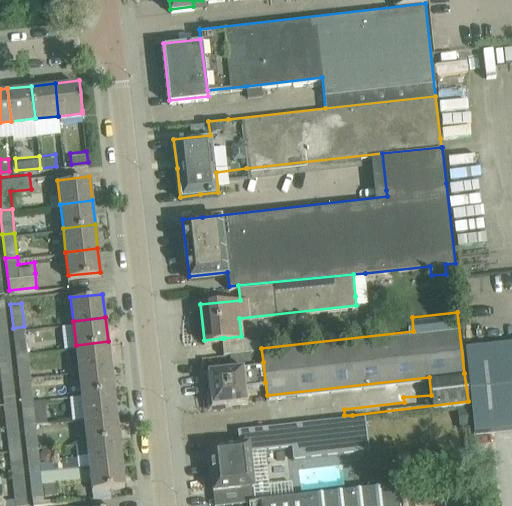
[(24,326),(13,328),(16,351),(27,350),(24,326)]
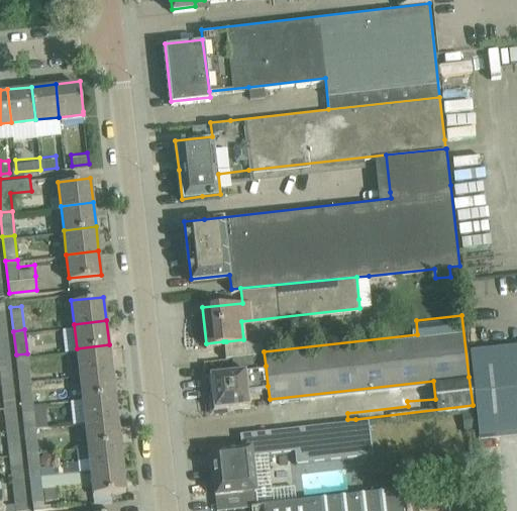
[(0,356),(10,355),(7,331),(0,332),(0,356)]
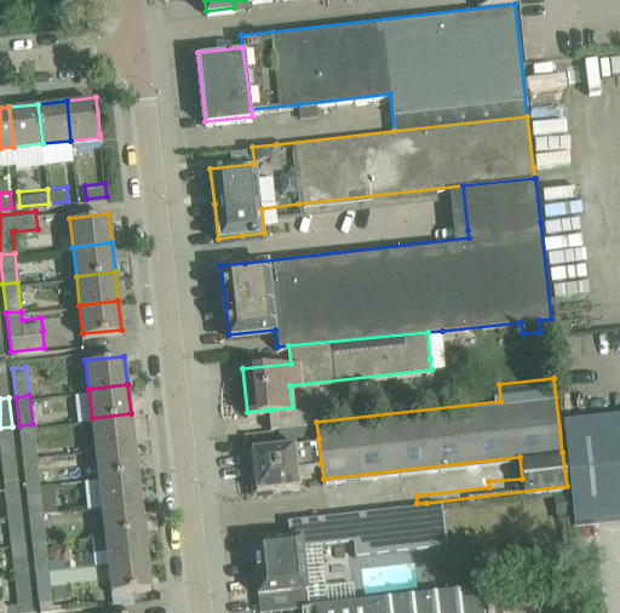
[(619,410),(562,417),(569,487),(572,513),(573,520),(619,514),(619,410)]
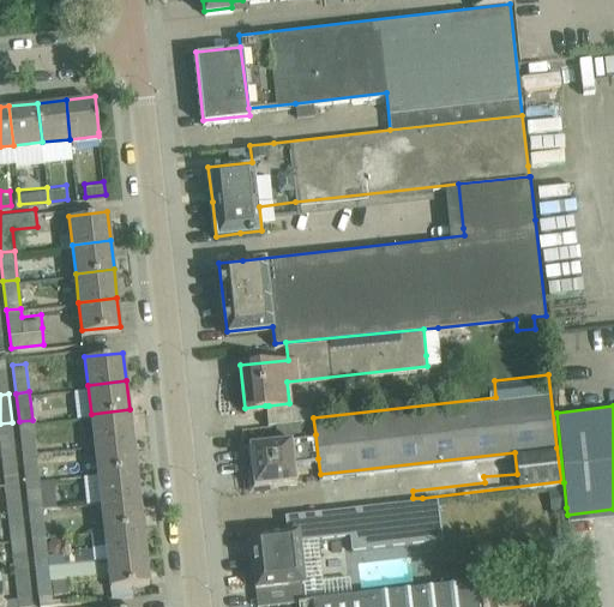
[(130,409),(91,414),(94,442),(132,438),(130,409)]
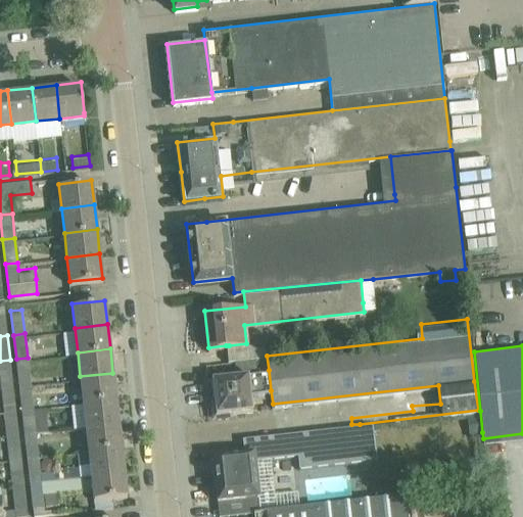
[(269,370),(257,371),(255,357),(235,360),(236,373),(211,376),(216,413),(252,409),(250,392),(271,390),(269,370)]
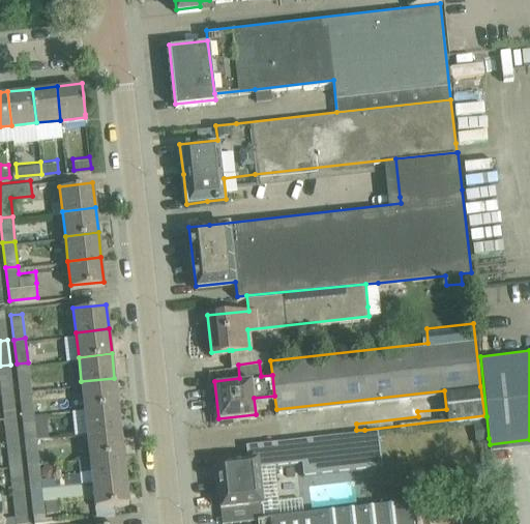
[(17,364),(18,376),(19,388),(30,387),(28,362),(17,364)]
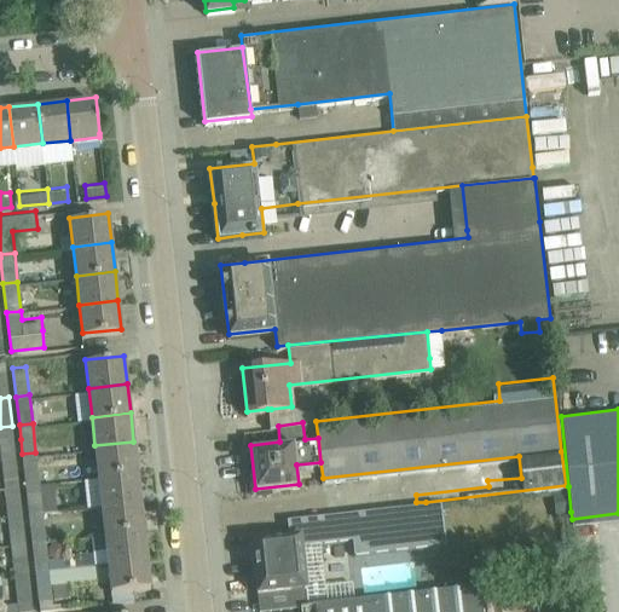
[(15,455),(12,426),(0,427),(0,444),(1,456),(15,455)]
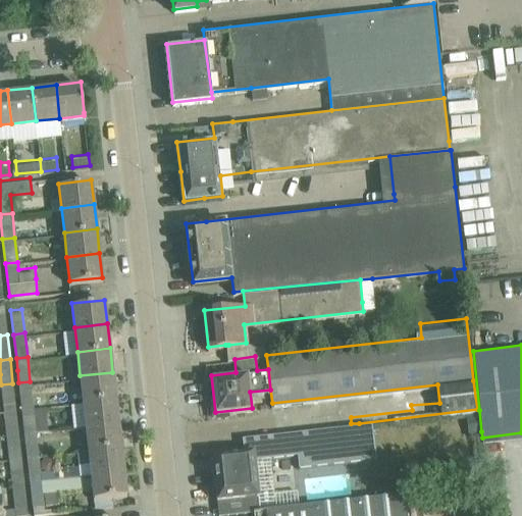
[(112,372),(80,375),(83,400),(115,396),(112,372)]
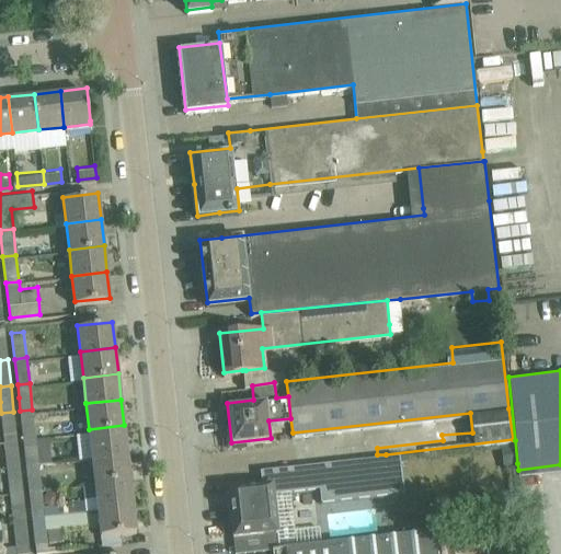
[(23,437),(35,435),(32,410),(20,411),(23,437)]
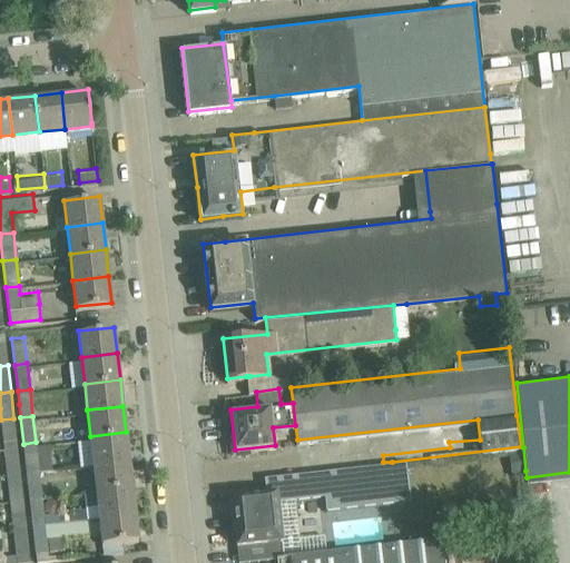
[(5,446),(17,444),(13,418),(1,420),(5,446)]
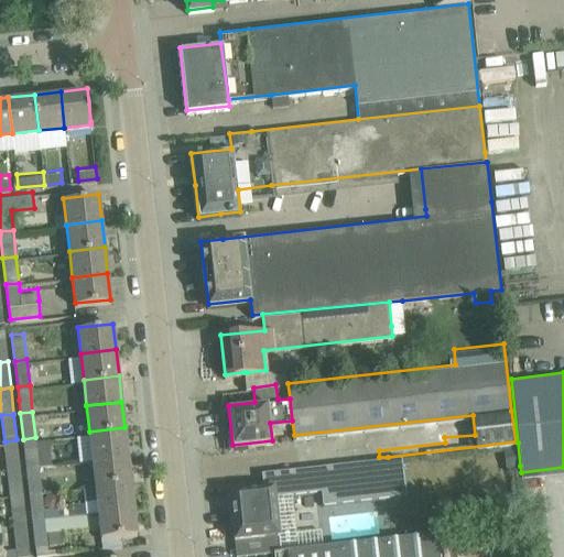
[(93,458),(128,454),(125,427),(89,432),(93,458)]
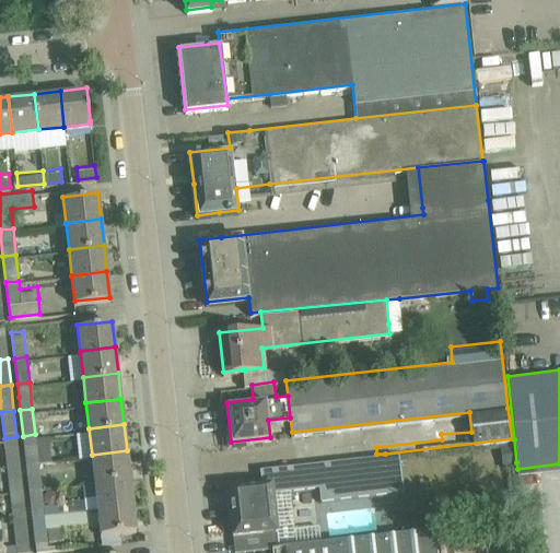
[(23,436),(24,444),(26,461),(38,460),(35,434),(23,436)]
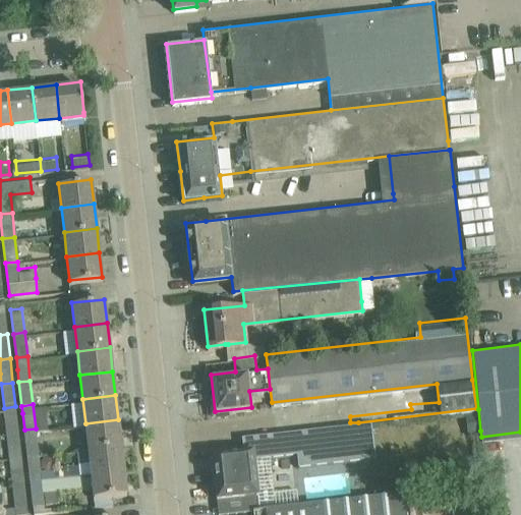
[(6,432),(18,431),(15,406),(4,408),(6,432)]
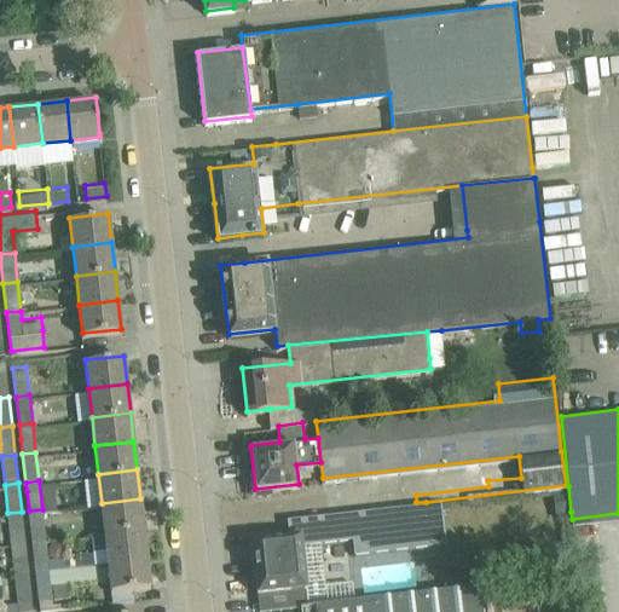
[(568,486),(551,489),(555,513),(556,513),(557,513),(571,512),(568,486)]
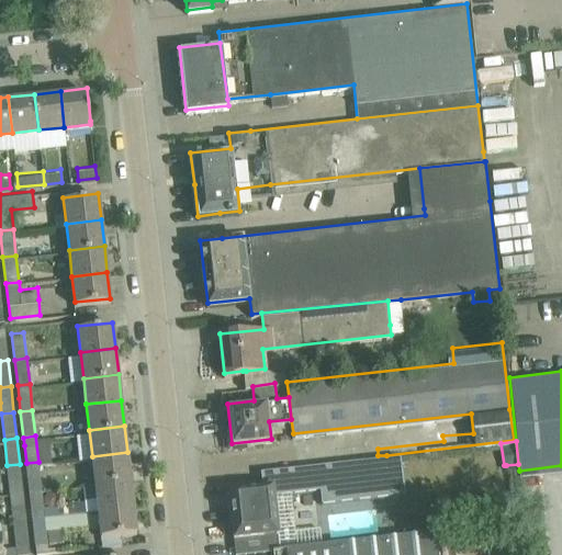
[(127,452),(92,456),(93,468),(94,482),(130,478),(127,452)]
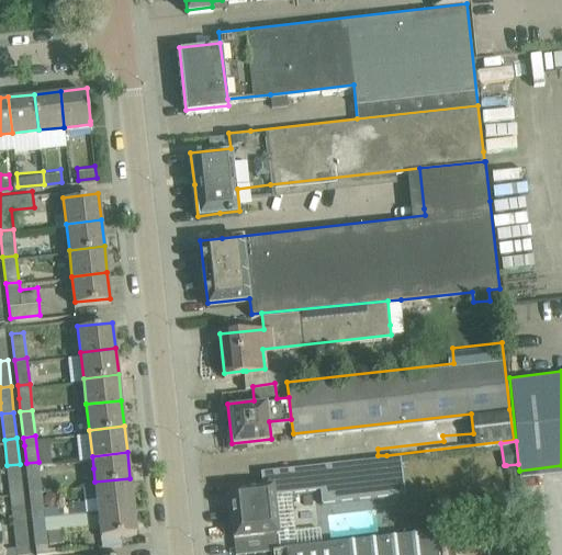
[(270,483),(228,487),(231,511),(274,507),(273,490),(321,485),(322,499),(391,491),(386,455),(378,455),(269,467),(270,483)]
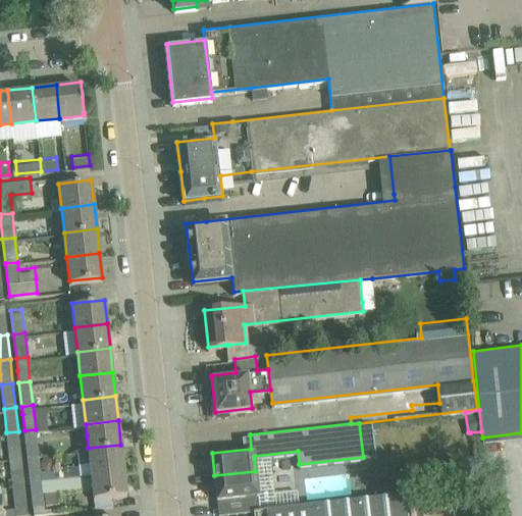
[(27,455),(38,454),(36,429),(24,430),(27,455)]
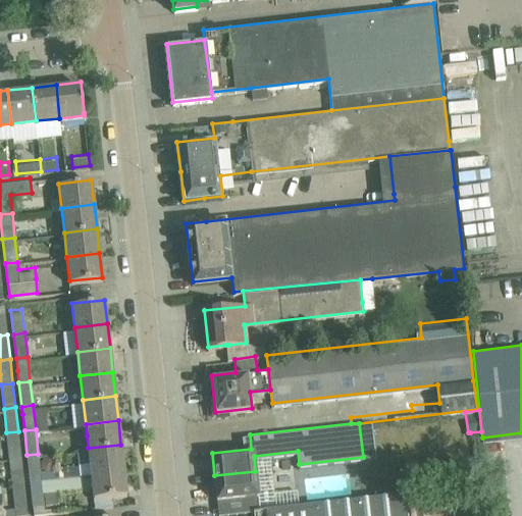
[(18,431),(6,432),(9,457),(20,456),(18,431)]
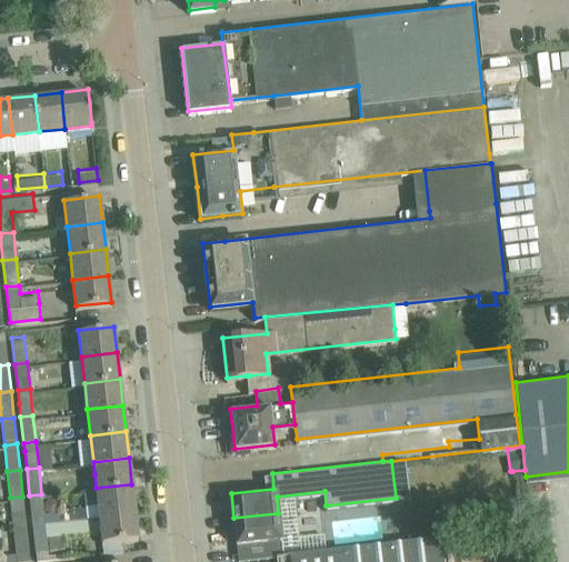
[(63,505),(65,517),(99,513),(99,514),(135,511),(131,484),(96,488),(83,490),(86,503),(63,505)]
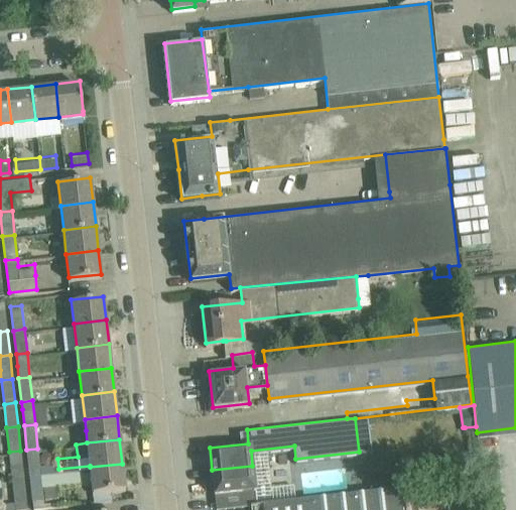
[(40,473),(37,449),(26,450),(29,474),(40,473)]
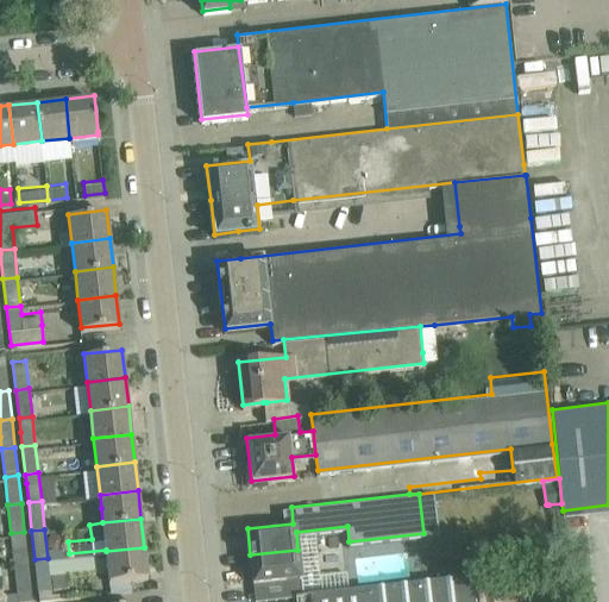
[(14,562),(27,560),(24,532),(11,533),(14,562)]
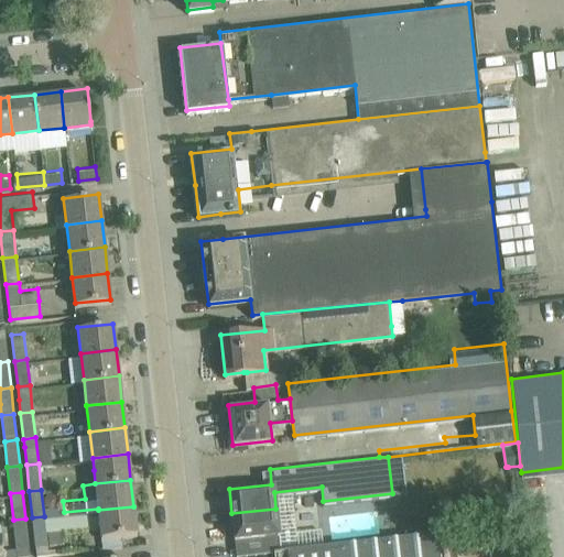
[(44,516),(32,517),(35,544),(47,543),(62,541),(61,527),(99,524),(101,536),(121,534),(136,532),(133,506),(98,510),(98,512),(90,513),(90,511),(44,516)]
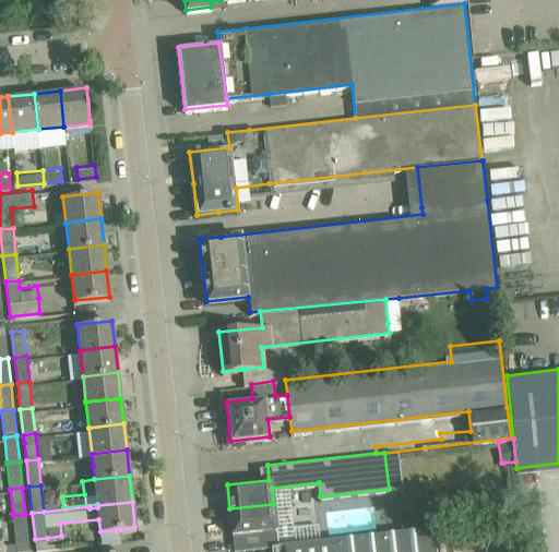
[(232,532),(253,530),(276,528),(273,504),(229,508),(232,532)]
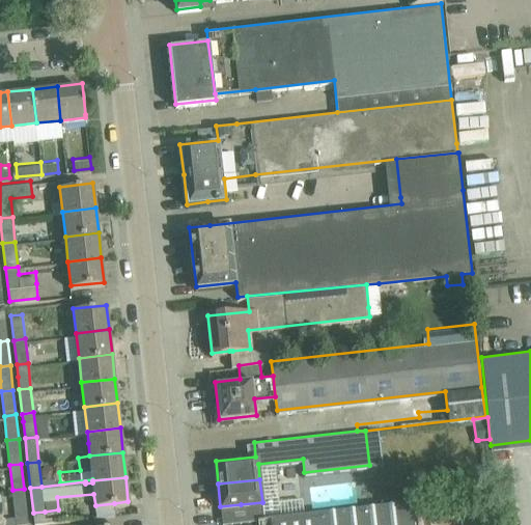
[(24,489),(12,490),(15,515),(16,522),(27,521),(27,513),(24,489)]
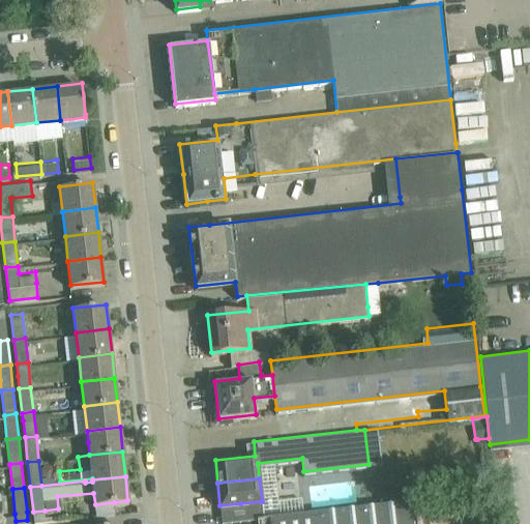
[(412,523),(409,498),(257,516),(257,523),(412,523)]
